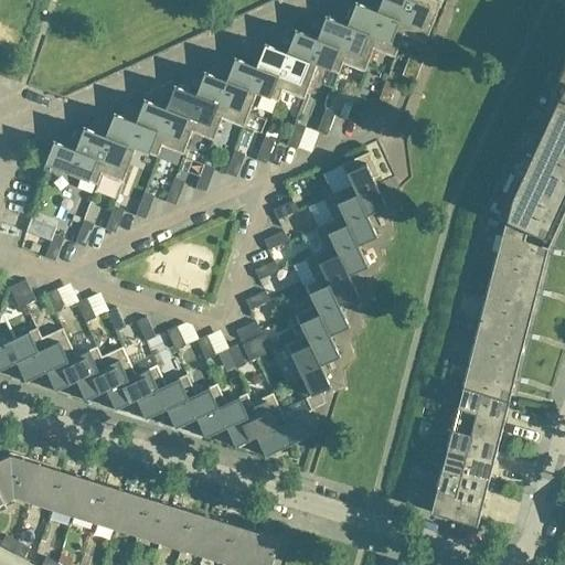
[(425,44),(440,2),(434,0),(380,0),(376,11),(408,22),(403,35),(425,44)]
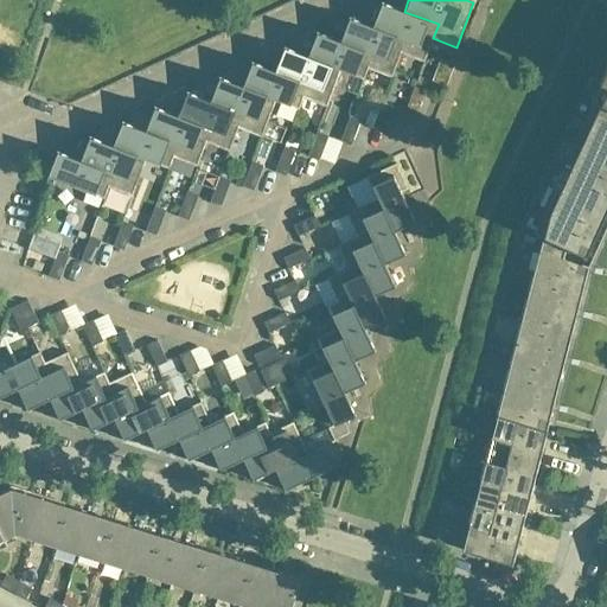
[(439,24),(404,12),(381,2),(377,13),(372,26),(406,39),(401,53),(423,62),(433,38),(439,24)]
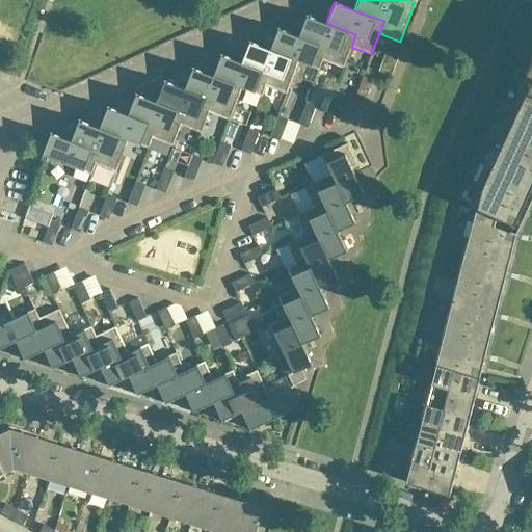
[(355,34),(326,23),(306,15),(301,24),(302,25),(297,36),(327,48),(322,59),(343,68),(351,47),(355,34)]
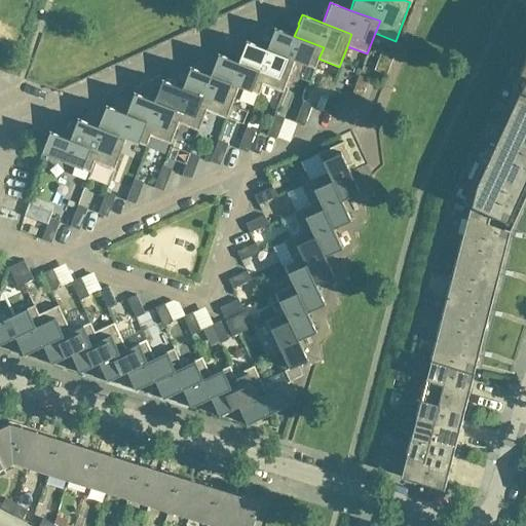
[(324,47),(294,36),(273,28),(270,37),(266,48),(295,60),(295,61),(299,63),(314,69),(318,59),(324,47)]
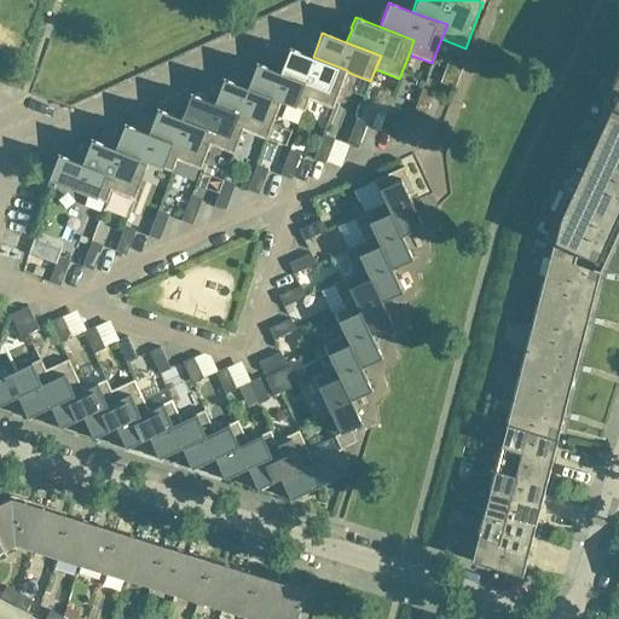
[(333,109),(347,71),(347,70),(313,57),(289,48),(285,59),(281,73),(314,86),(308,99),(333,109)]
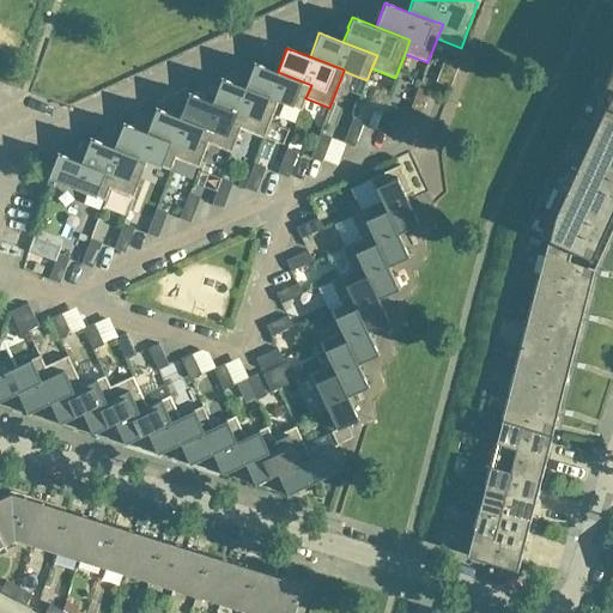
[(444,59),(439,70),(453,76),(454,76),(459,65),(444,59)]
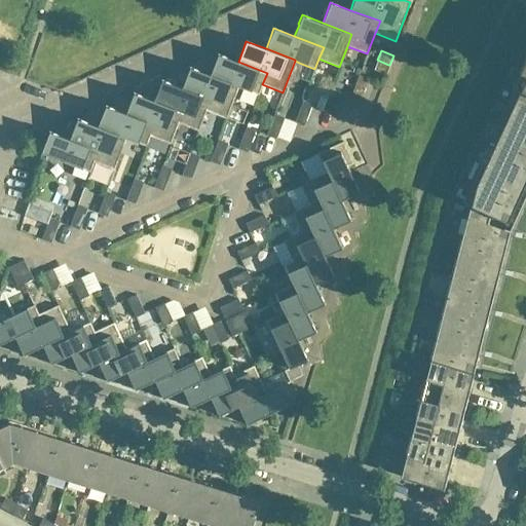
[(267,73),(238,62),(218,53),(214,63),(215,63),(210,74),(239,85),(238,87),(242,88),(259,95),(262,84),(267,73)]
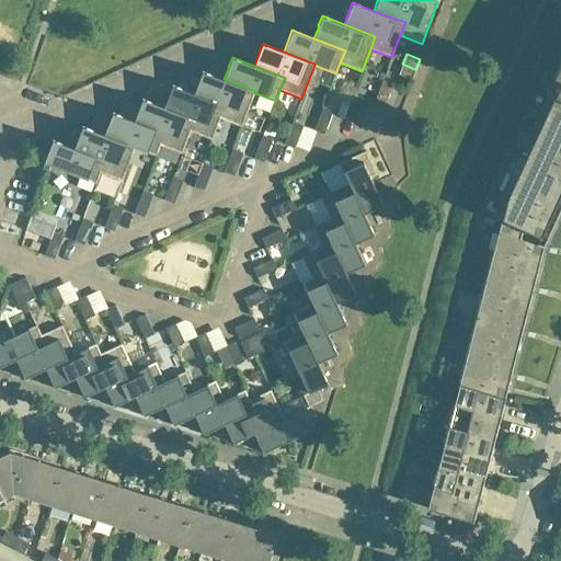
[(241,126),(254,93),(255,91),(224,79),(202,71),(198,81),(194,93),(225,105),(220,118),(241,126)]
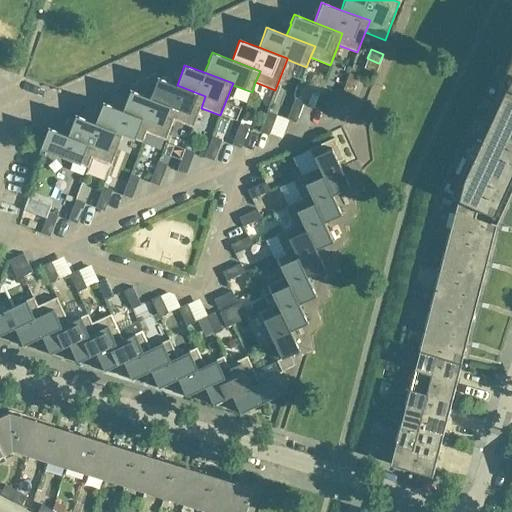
[(350,98),(358,77),(349,74),(341,94),(350,98)]
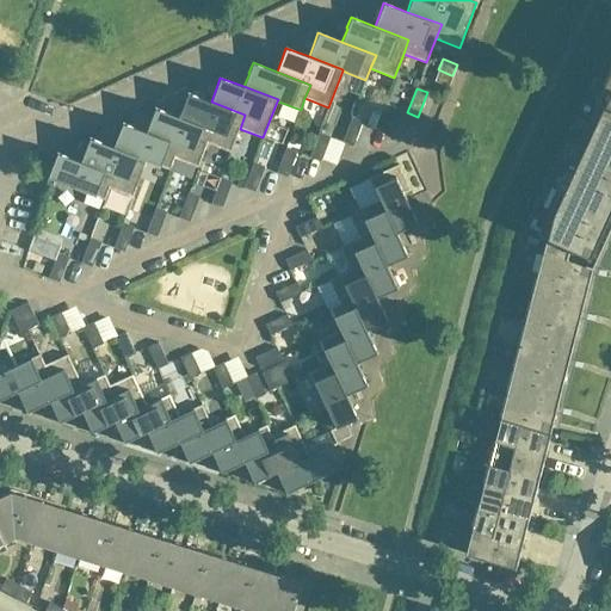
[(245,115),(211,102),(187,92),(183,103),(184,104),(179,117),(213,130),(207,143),(230,153),(240,129),(245,115)]
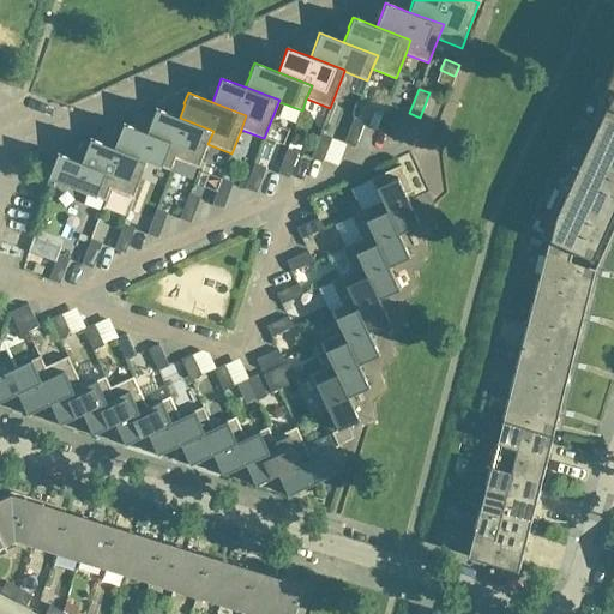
[(387,133),(397,108),(386,103),(377,128),(387,133)]
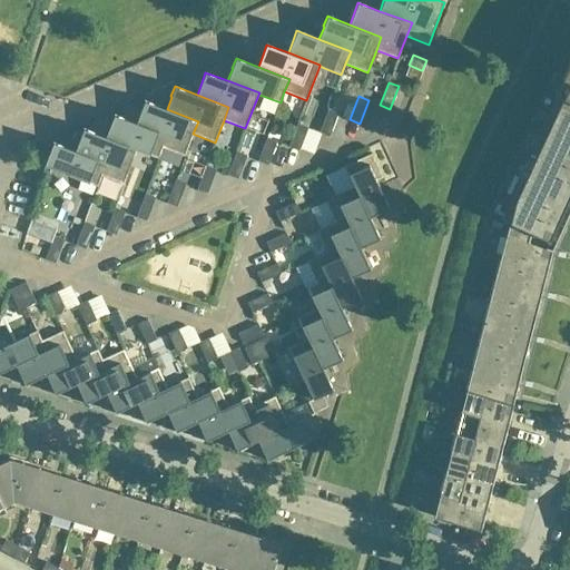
[(569,99),(562,97),(553,117),(569,125),(569,99)]
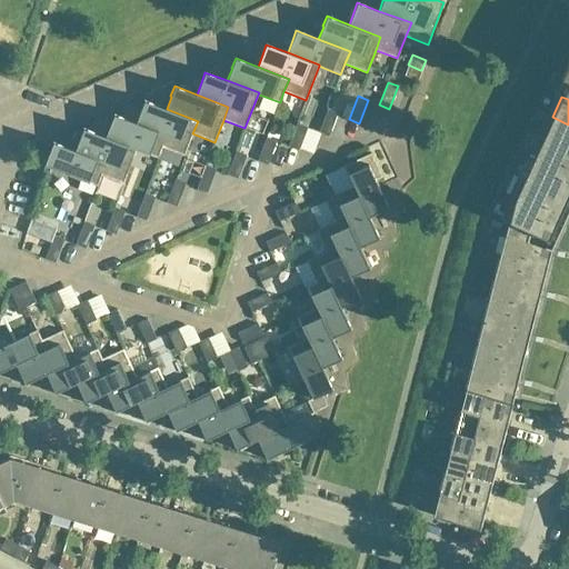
[(198,121),(167,109),(145,100),(140,110),(141,110),(136,122),(168,135),(162,148),(185,156),(192,133),(198,121)]
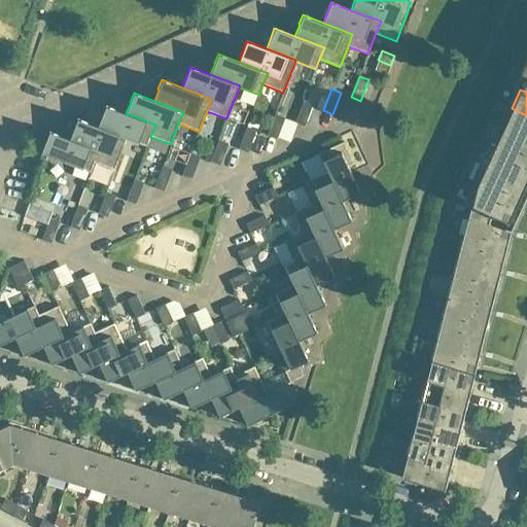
[(304,128),(312,107),(303,103),(294,124),(304,128)]
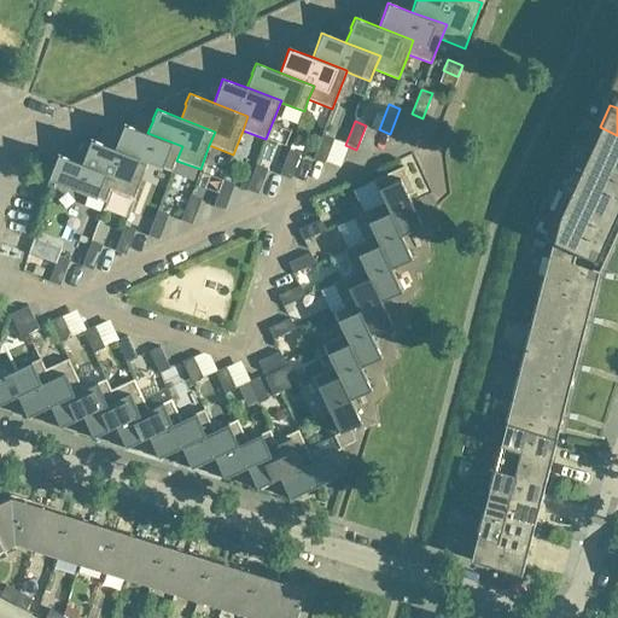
[(182,146),(147,133),(123,123),(120,134),(120,135),(115,149),(149,162),(149,163),(152,164),(152,165),(172,173),(176,161),(182,146)]
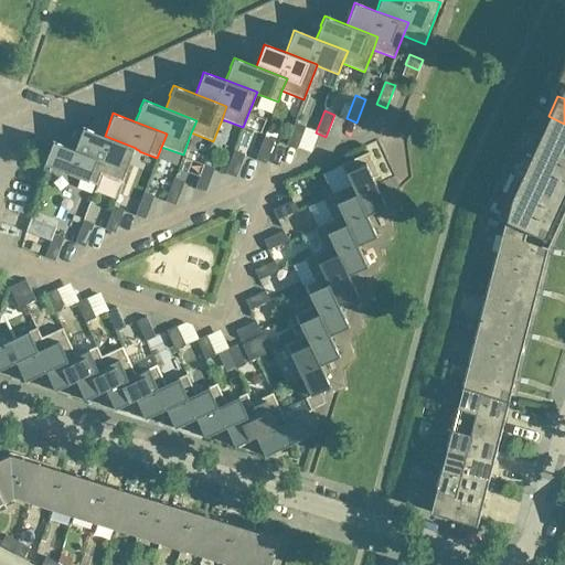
[(564,124),(548,116),(539,136),(564,148),(564,124)]
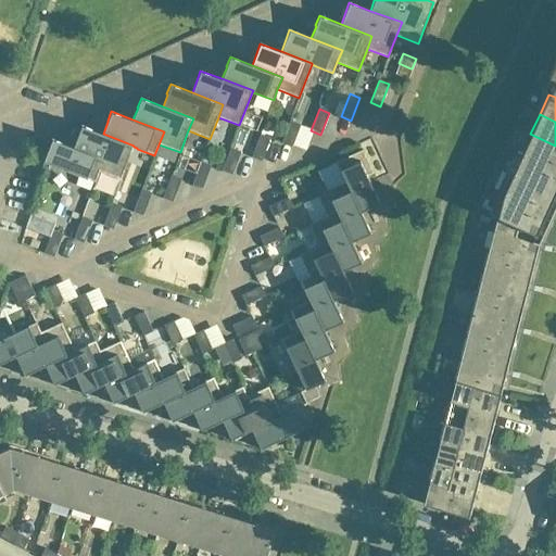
[(291,148),(300,125),(290,121),(281,143),(291,148)]
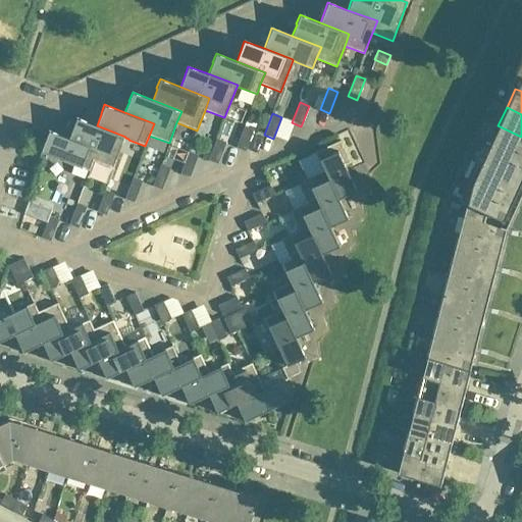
[(125,137),(97,125),(76,117),(72,126),(73,126),(68,138),(98,149),(93,161),(113,168),(125,138),(125,137)]
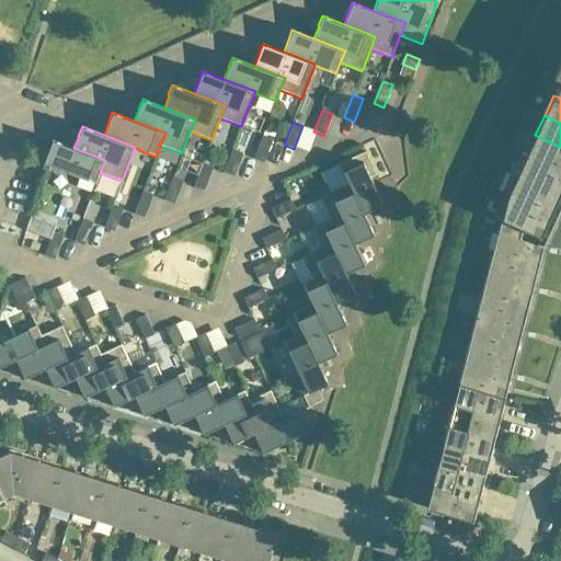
[(560,147),(535,135),(526,156),(560,171),(560,147)]
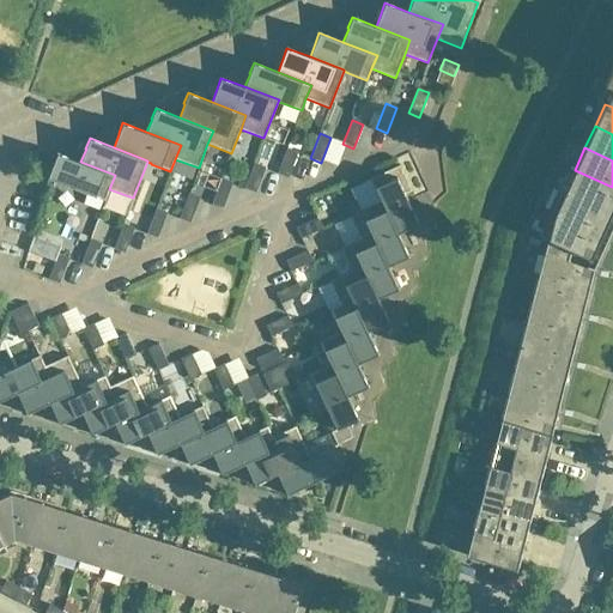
[(289,177),(298,153),(287,149),(278,174),(289,177)]
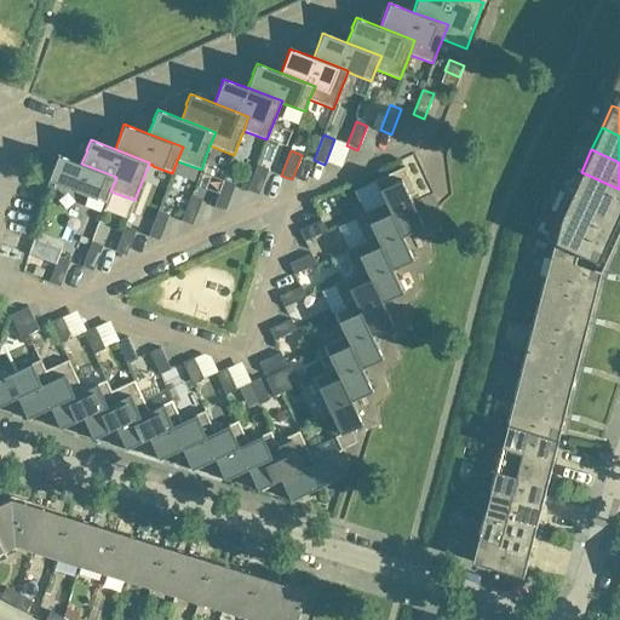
[(116,177),(81,164),(57,155),(47,181),(105,204),(110,191),(116,177)]
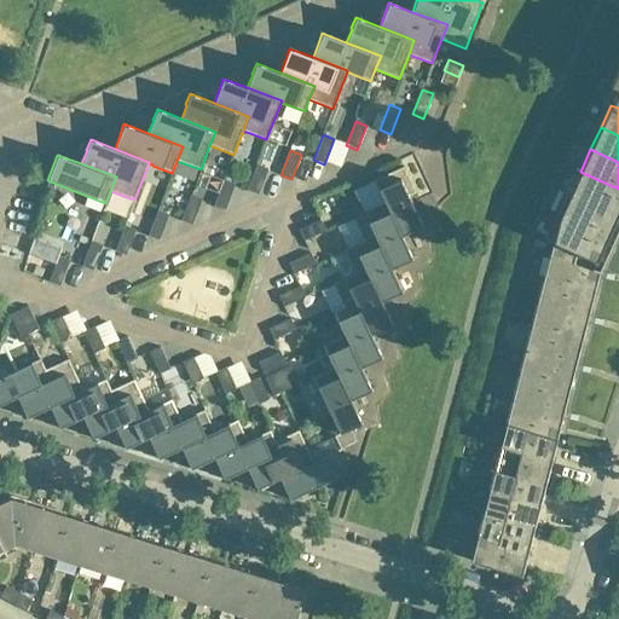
[(258,195),(267,169),(256,166),(247,191),(258,195)]
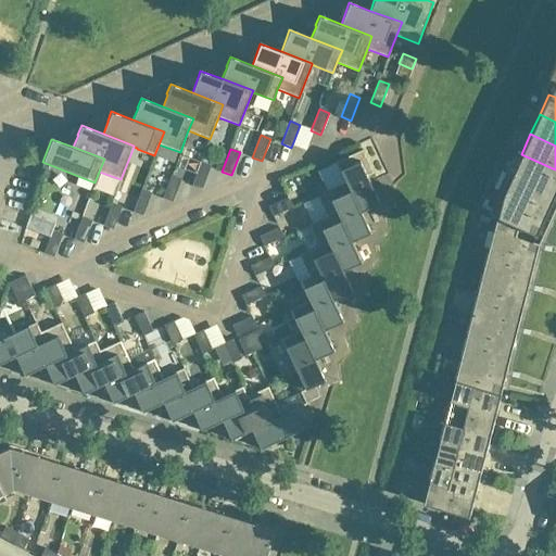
[(323,171),(331,189),(345,182),(348,182),(361,212),(370,207),(370,209),(380,203),(367,176),(374,173),(363,150),(336,163),(337,164),(323,171)]
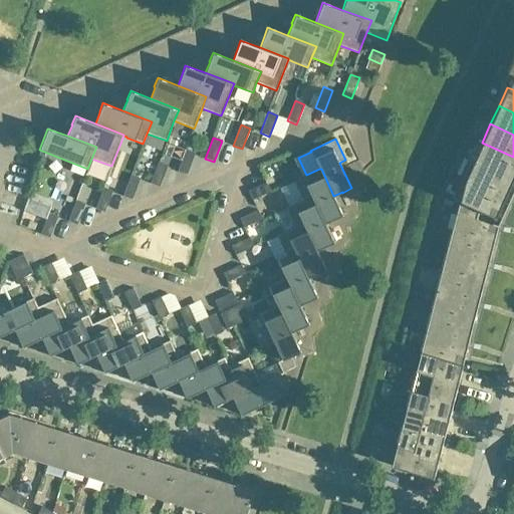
[(513,157),(482,143),(473,161),(513,180),(513,157)]
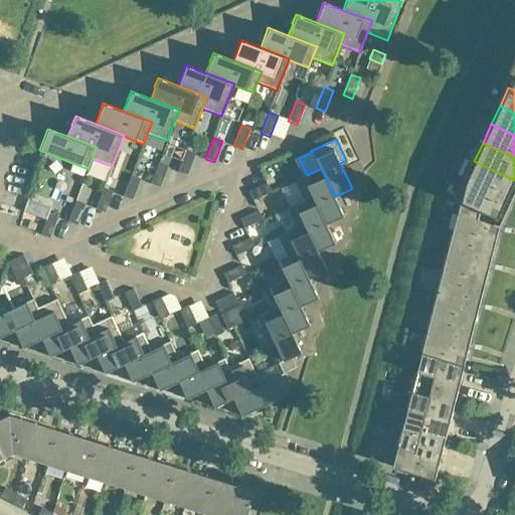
[(187,175),(195,154),(186,150),(178,171),(187,175)]
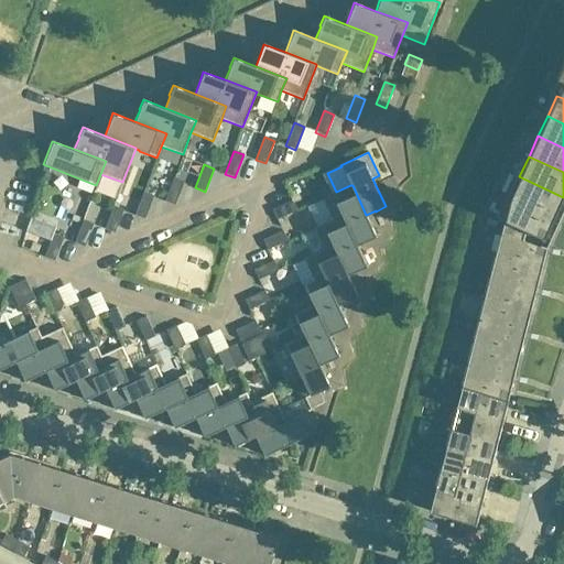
[(563,208),(563,197),(519,176),(509,197),(559,220),(563,208)]
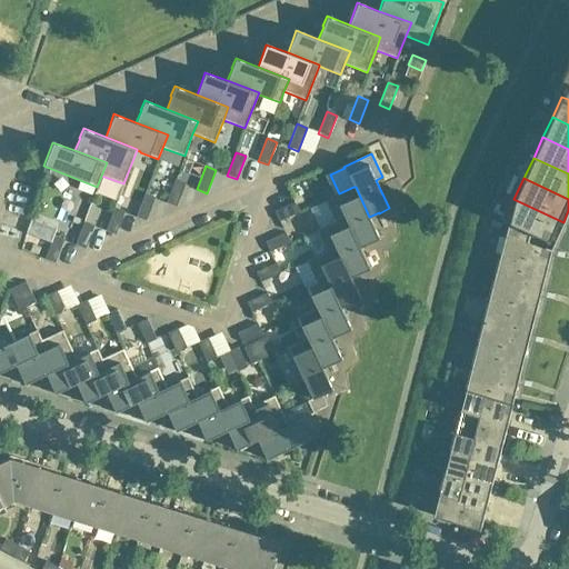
[(176,207),(186,183),(176,180),(166,203),(176,207)]
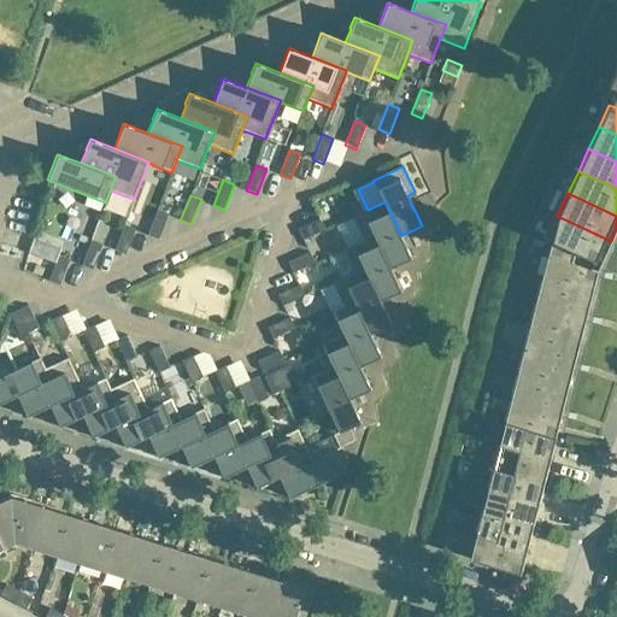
[(383,203),(368,210),(353,217),(353,219),(336,228),(346,248),(352,246),(363,240),(375,235),(391,268),(401,263),(401,264),(412,259),(400,235),(386,203),(383,203)]
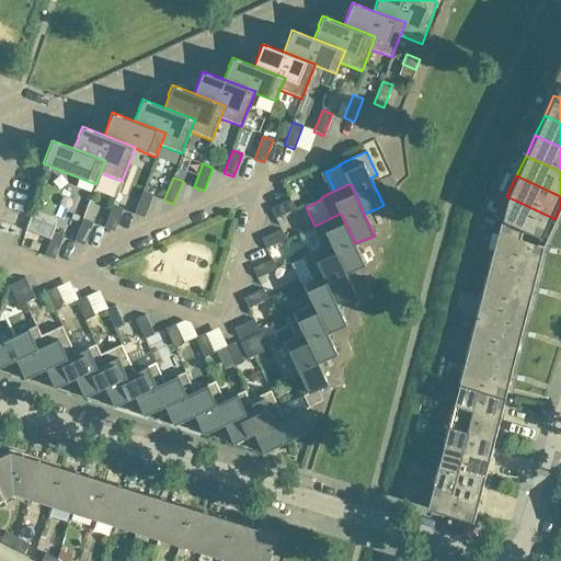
[(144,218),(152,195),(142,191),(134,214),(144,218)]
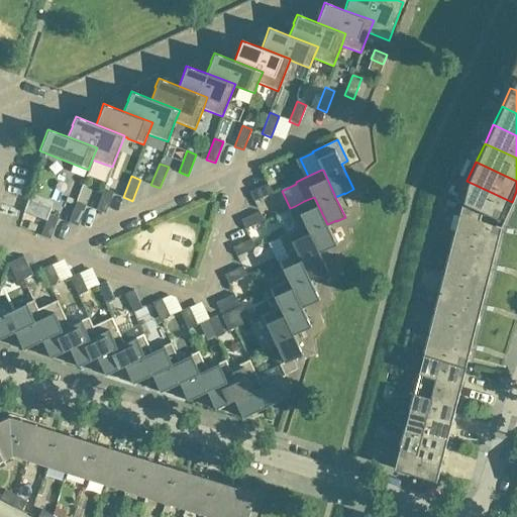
[(512,202),(467,181),(461,201),(504,220),(512,202)]
